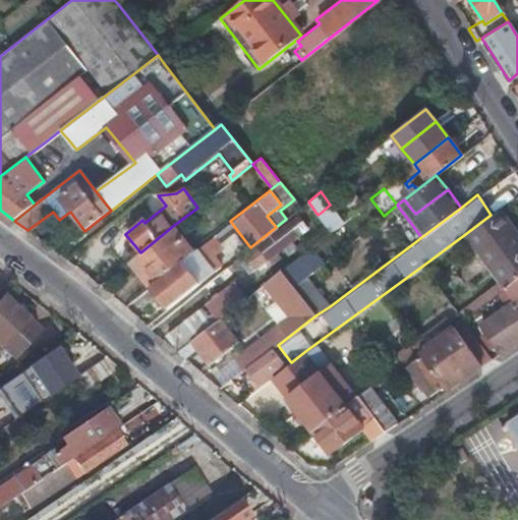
[(308,201),(300,208),(286,219),(276,227),(250,247),(243,253),(252,266),(318,215),(308,201)]
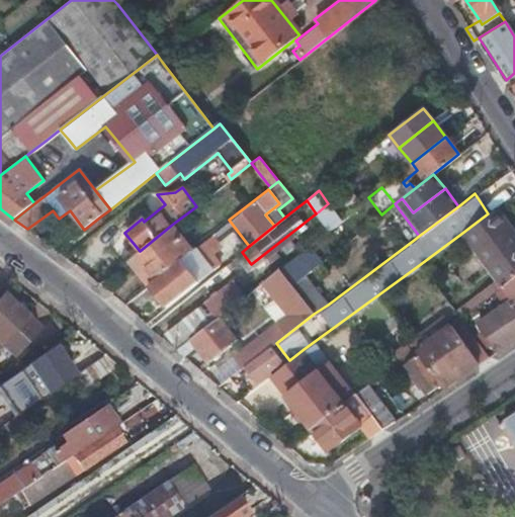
[(341,220),(328,203),(319,211),(331,227),(341,220)]
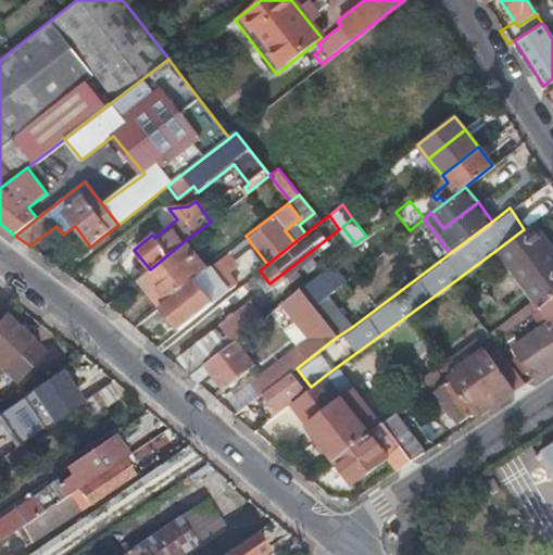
[(524,229),(497,250),(537,306),(552,294),(552,254),(531,224),(524,229)]
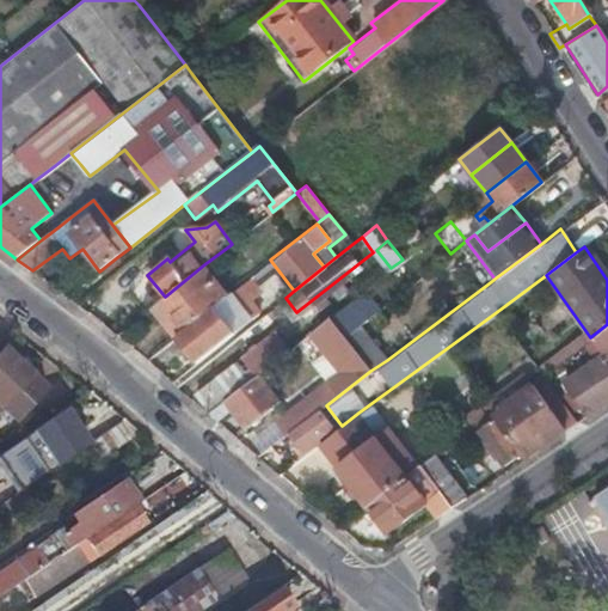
[(376,250),(373,252),(296,312),(299,315),(313,303),(317,307),(329,299),(324,293),(331,287),(337,295),(344,291),(338,282),(354,270),(368,287),(391,268),(376,250)]
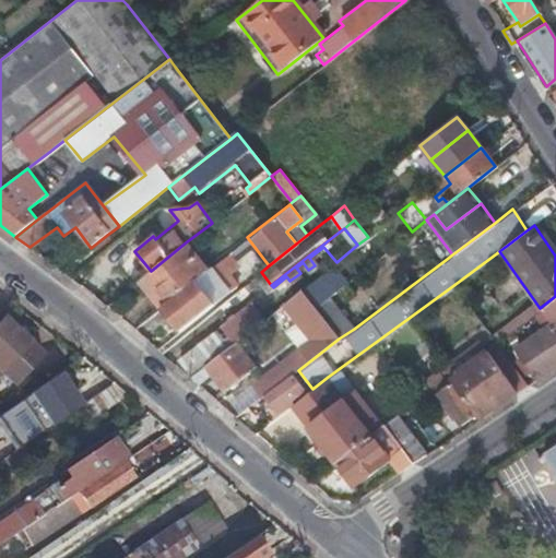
[(107,235),(91,248),(94,251),(110,239),(107,235)]
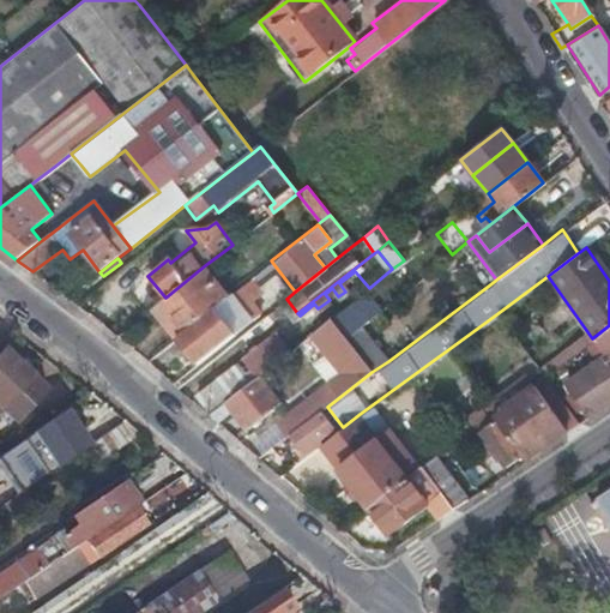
[(259,271),(266,280),(279,295),(290,286),(271,260),(259,271)]
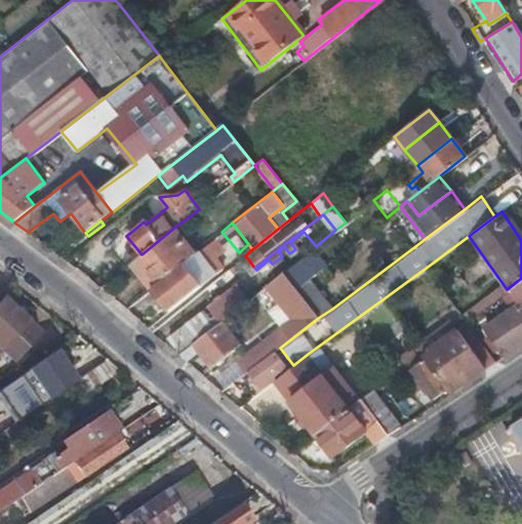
[(195,252),(175,227),(142,254),(129,264),(149,288),(182,263),(190,256),(195,252)]
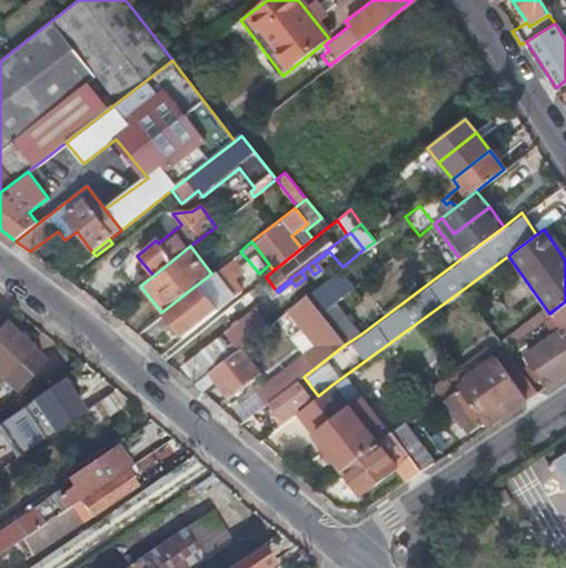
[(240,251),(214,271),(232,295),(239,290),(227,275),(247,259),(240,251)]
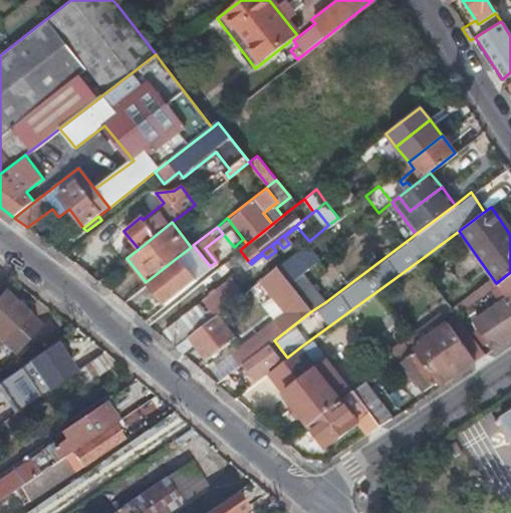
[(276,266),(289,282),(302,272),(319,259),(306,243),(276,266)]
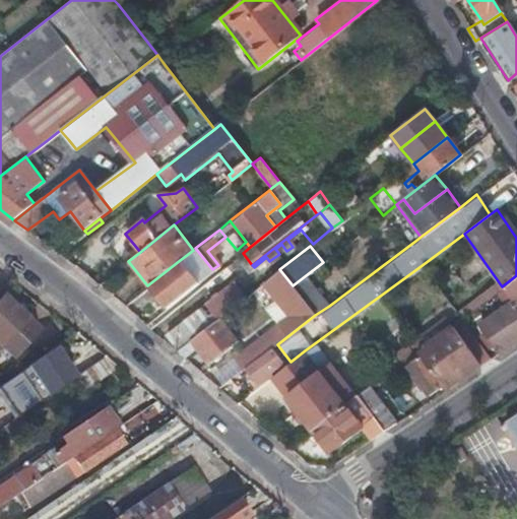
[(195,248),(193,250),(188,254),(204,276),(212,269),(195,248)]
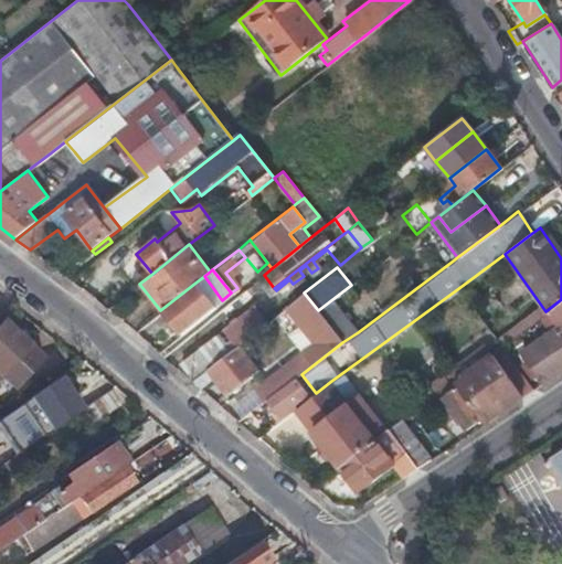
[(195,283),(160,310),(179,334),(214,307),(195,283)]
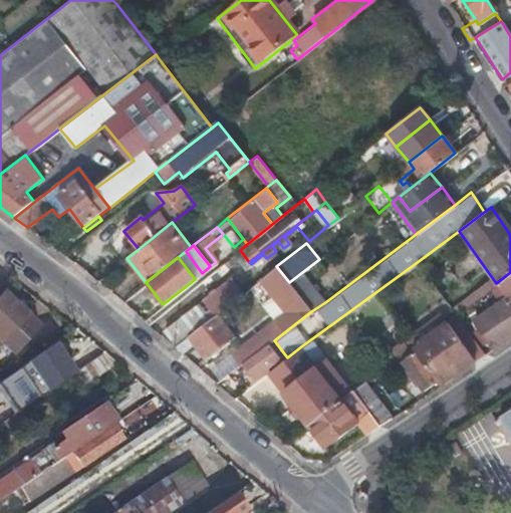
[(261,349),(274,340),(311,311),(289,282),(276,266),(260,279),(273,296),(286,313),(275,321),(232,353),(240,365),(261,349)]
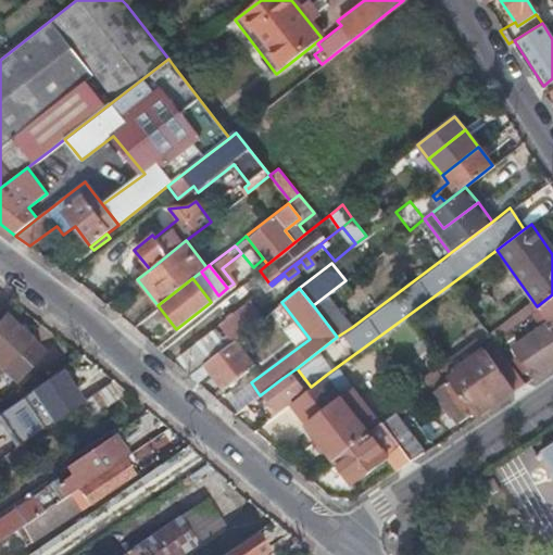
[(313,305),(337,337),(352,327),(327,294),(313,305)]
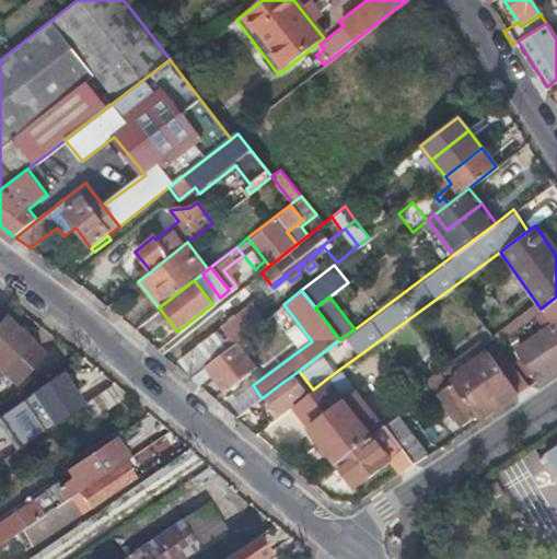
[(556,297),(541,309),(552,324),(556,332),(556,297)]
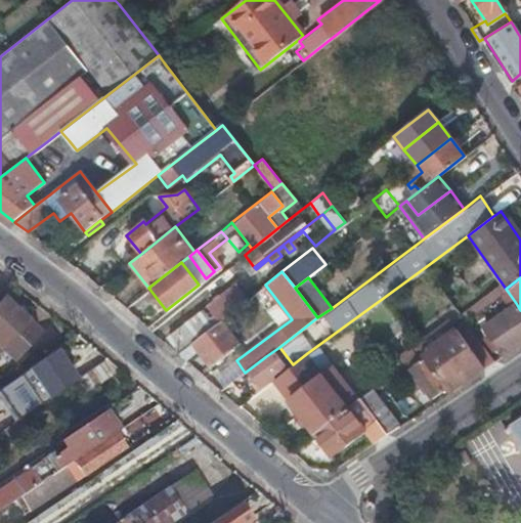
[(500,294),(494,298),(497,303),(504,299),(500,294)]
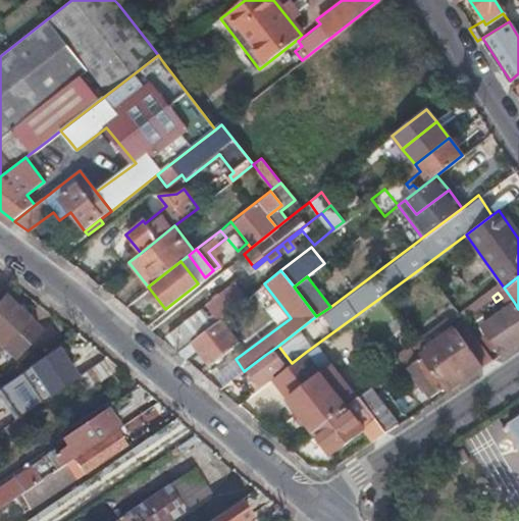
[(2,296),(0,298),(0,348),(9,356),(37,329),(2,296)]
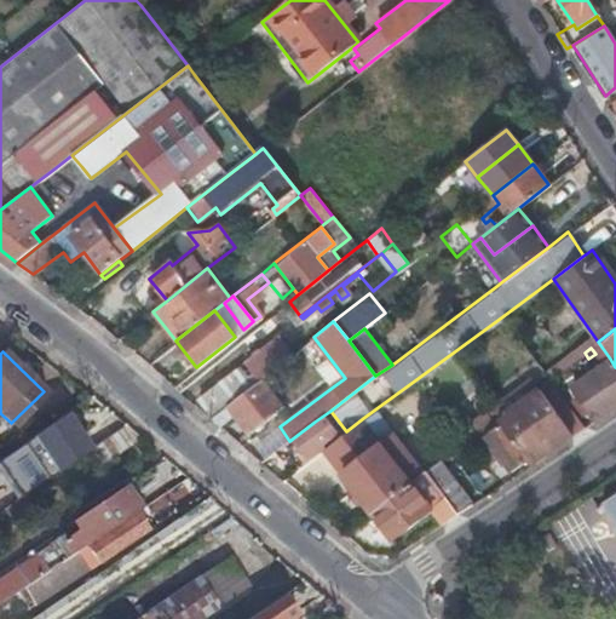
[(332,388),(345,378),(329,357),(317,367),(332,388)]
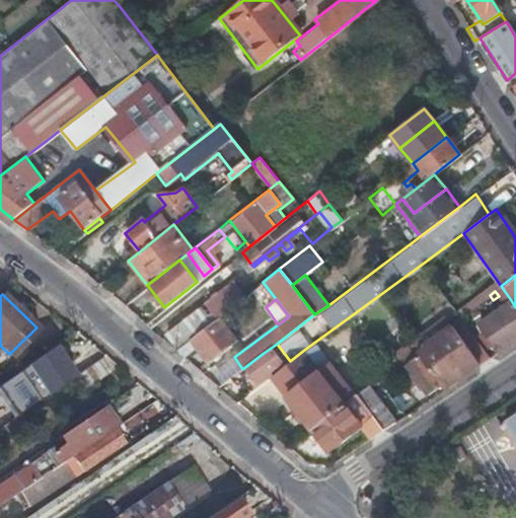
[(493,344),(498,351),(515,339),(515,307),(511,300),(477,323),(483,329),(493,344)]
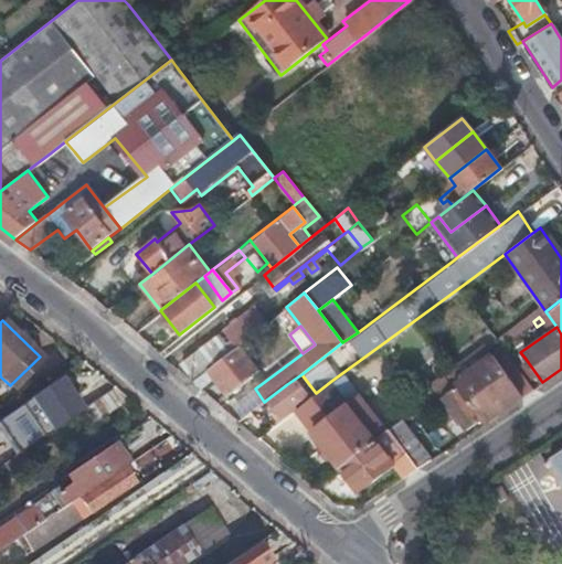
[(180,364),(193,380),(205,370),(224,355),(212,340),(180,364)]
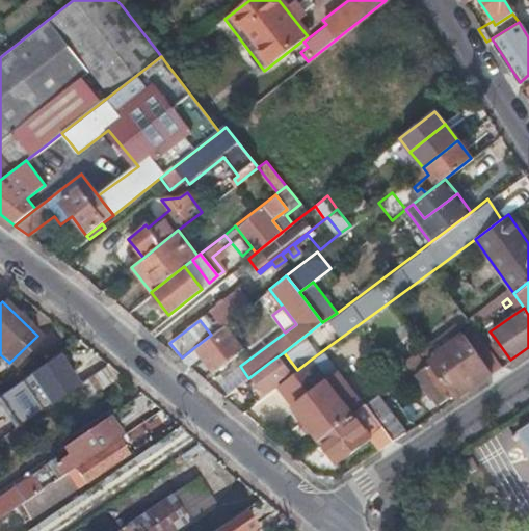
[(426,345),(432,353),(461,333),(454,323),(426,345)]
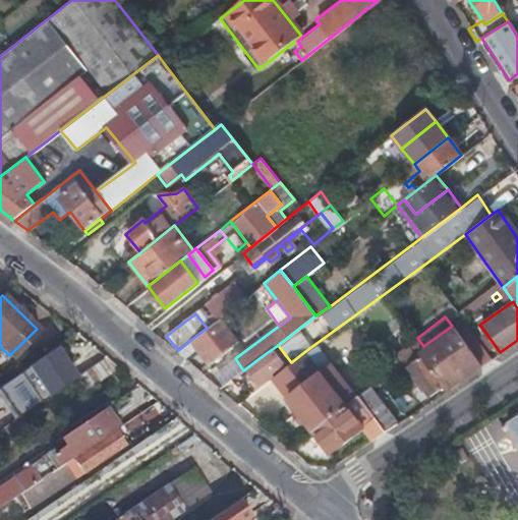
[(189,341),(195,348),(208,364),(236,342),(232,336),(219,319),(207,328),(189,341)]
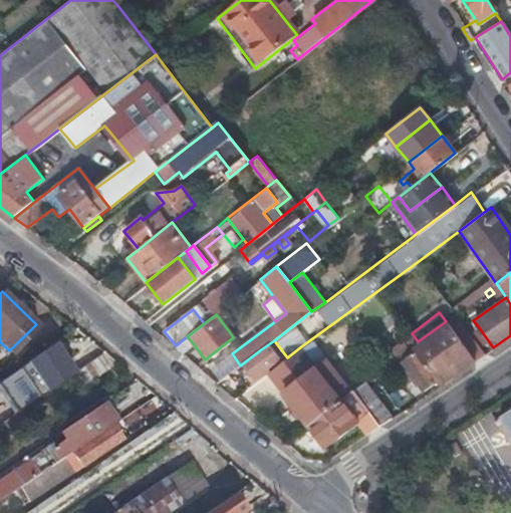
[(448,320),(475,359),(484,353),(455,315),(448,320)]
